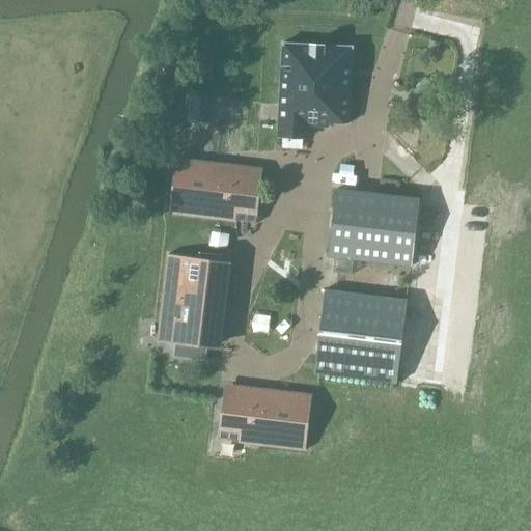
[(350,123),(354,47),(282,43),(277,137),(306,138),(307,126),(328,127),(328,122),(350,123)]
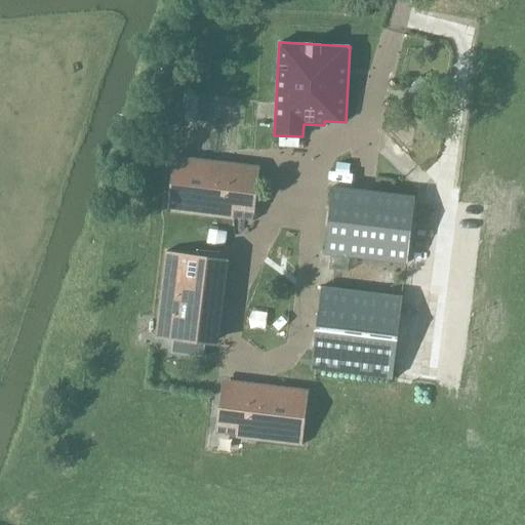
[(240,164),(173,157),(167,211),(233,219),(234,210),(254,213),(258,175),(239,172),(240,164)]
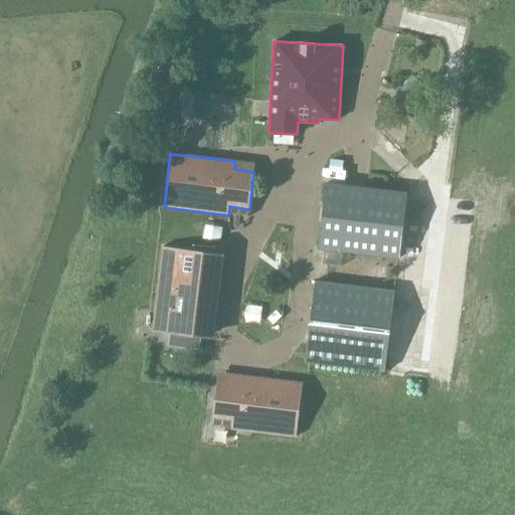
[(319,248),(400,259),(408,193),(326,183),(319,248)]
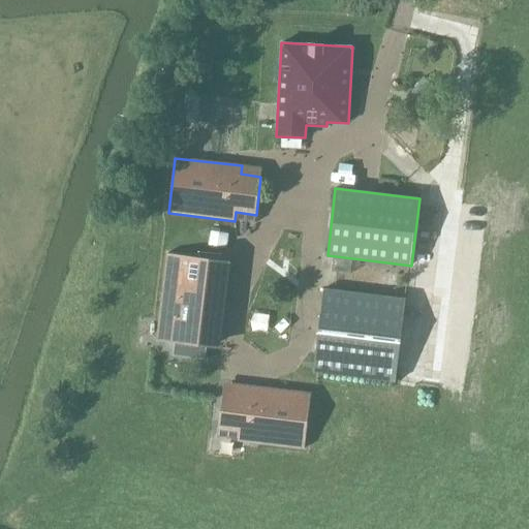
[(212,347),(222,260),(167,253),(159,320),(167,321),(164,342),(212,347)]
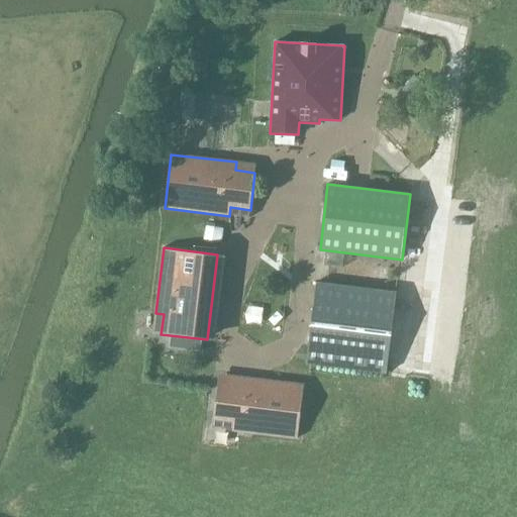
[(388,374),(398,294),(316,284),(306,364),(388,374)]
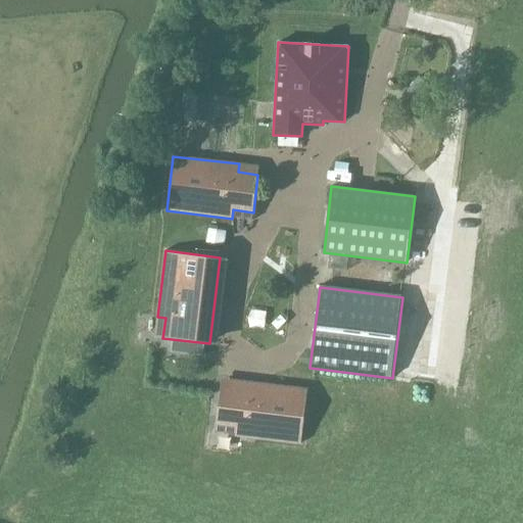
[(236,435),(300,443),(307,388),(242,380),(241,389),(220,387),(216,425),(237,428),(236,435)]
